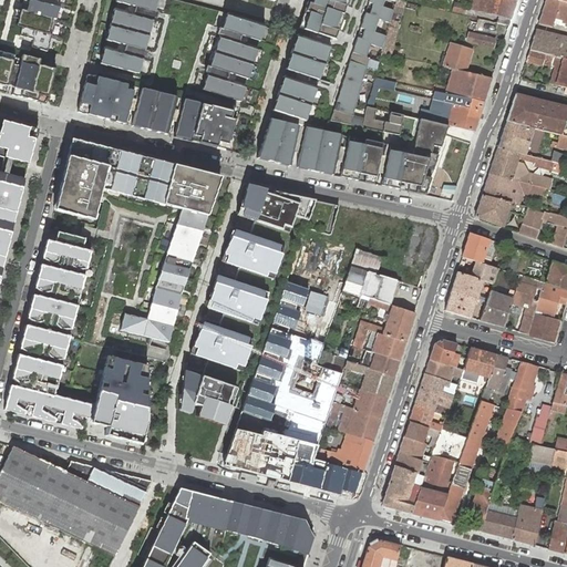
[(0,0),(0,92),(44,103),(55,64),(42,61),(43,55),(29,51),(30,47),(47,51),(59,0),(26,0),(11,55),(0,52),(0,0)]
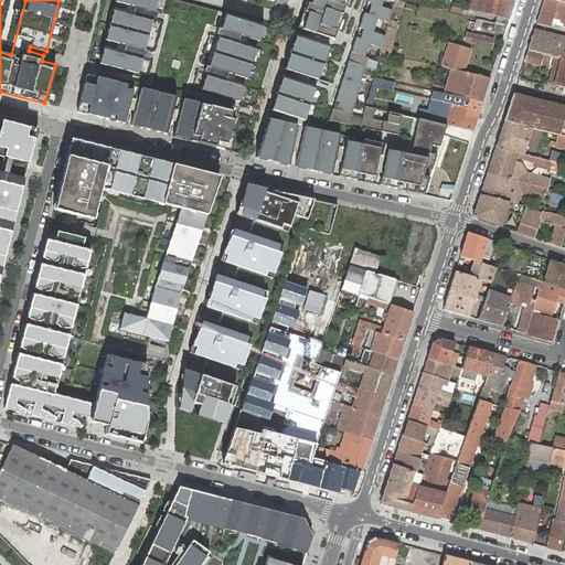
[(76,39),(82,0),(70,0),(68,12),(63,11),(60,36),(76,39)]
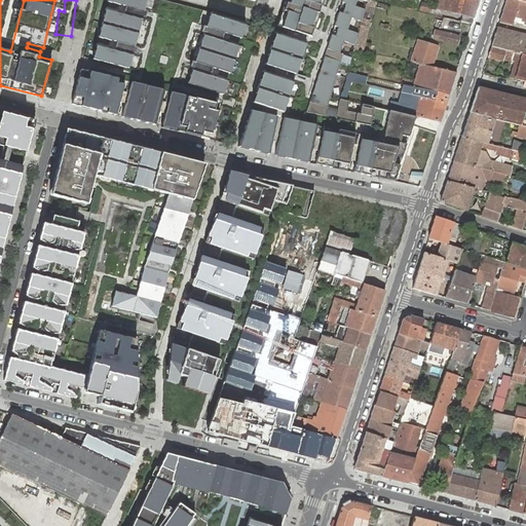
[(144,0),(107,0),(100,31),(92,59),(98,61),(95,73),(80,69),(72,104),(209,139),(246,24),(209,11),(181,97),(123,80),(144,0)]
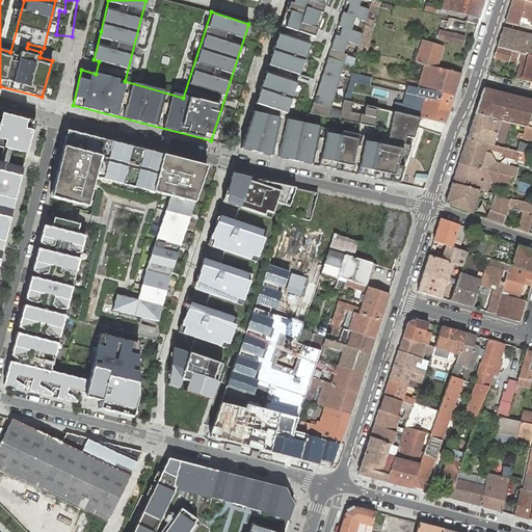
[(288,0),(264,75),(241,149),(268,156),(326,168),(344,100),(351,73),(357,50),(367,19),(370,4),(371,0),(288,0)]
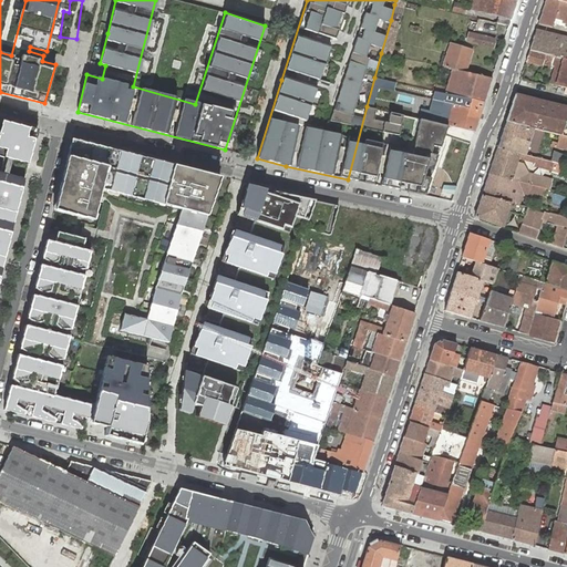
[(402,1),(399,0),(395,0),(394,4),(415,9),(416,6),(405,3),(405,1),(402,1)]
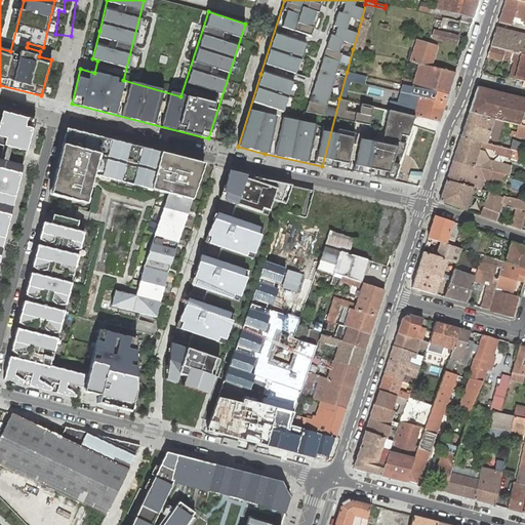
[(477,7),(479,0),(478,0),(447,0),(445,10),(460,14),(459,21),(460,21),(471,24),(473,17),(477,7)]
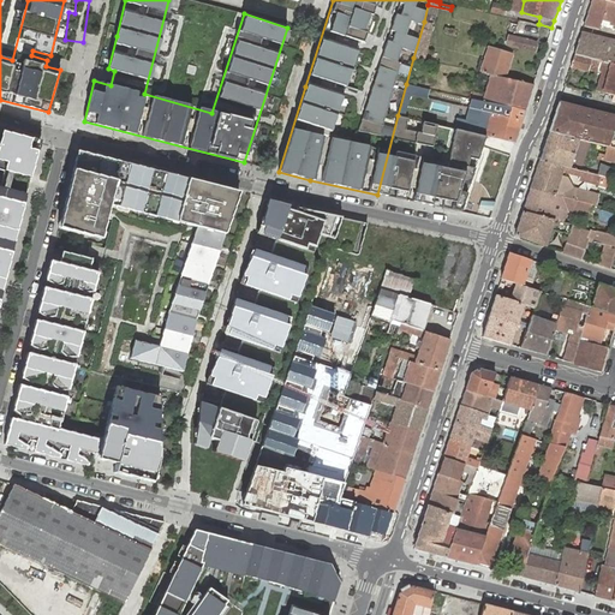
[(591,0),(589,9),(583,25),(598,29),(602,18),(610,21),(609,24),(614,24),(614,1),(607,0),(605,0),(591,0)]
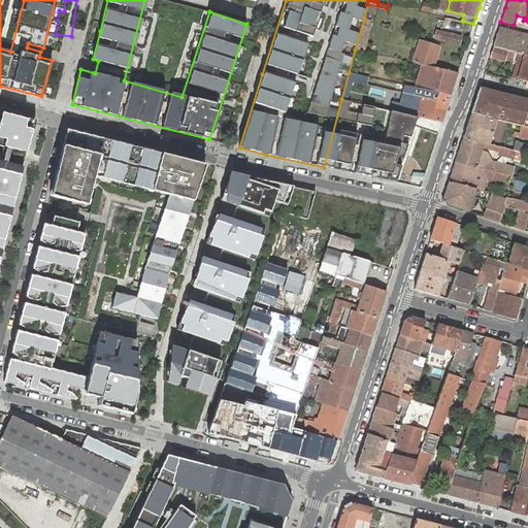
[(421,10),(432,12),(434,5),(423,2),(421,10)]
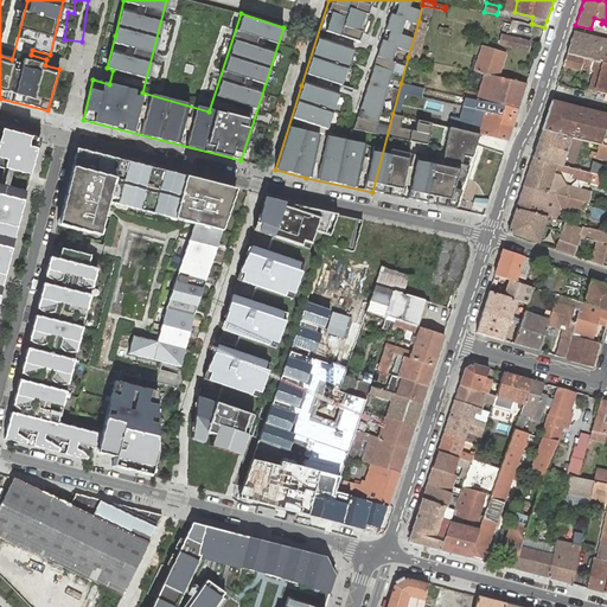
[(529,37),(532,24),(531,24),(528,24),(511,20),(510,24),(508,32),(529,37)]
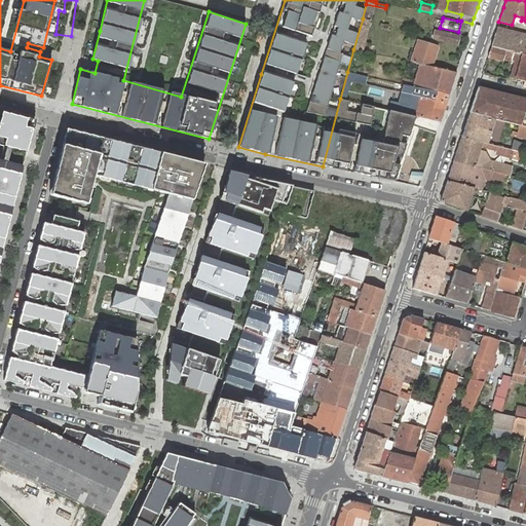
[(371,21),(363,19),(353,49),(360,50),(363,50),(371,21)]
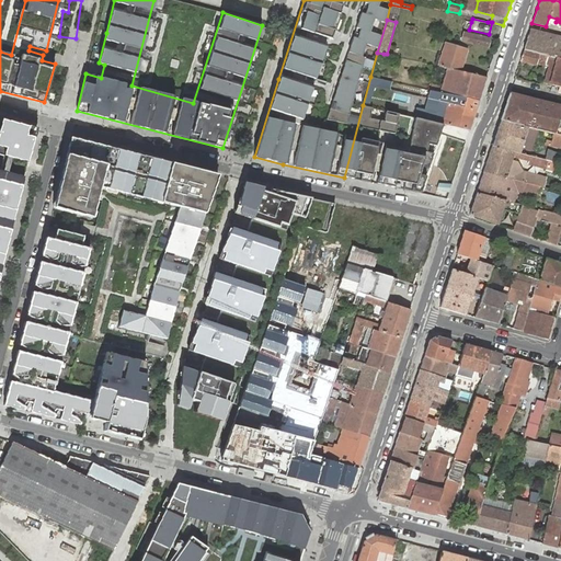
[(560,36),(530,29),(529,33),(560,41),(560,36)]
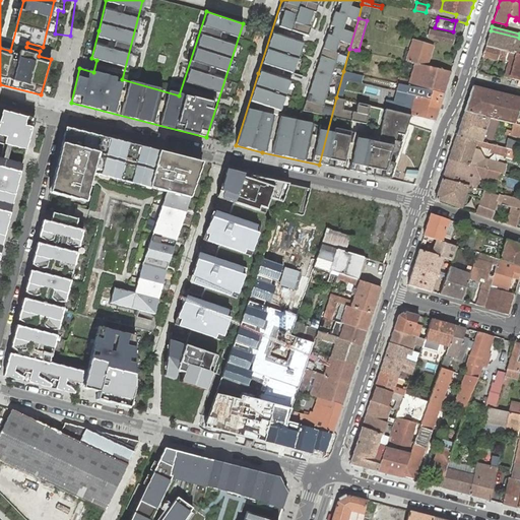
[(454,36),(430,29),(428,38),(452,44),(454,36)]
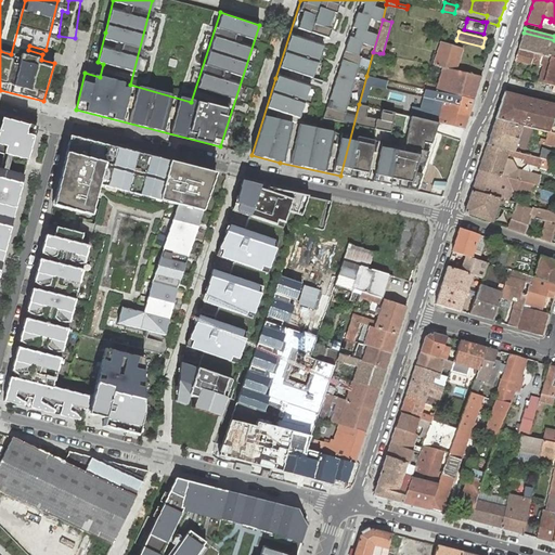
[(554,40),(524,33),(521,38),(518,49),(519,50),(542,55),(552,57),(554,57),(554,40)]
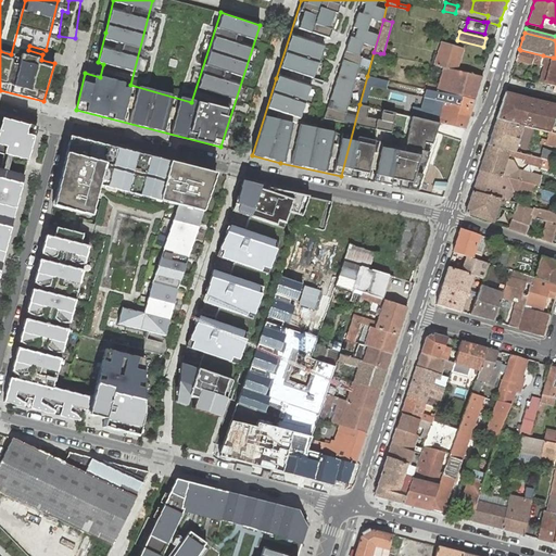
[(453,70),(455,71),(462,49),(442,43),(436,65),(445,68),(453,70)]
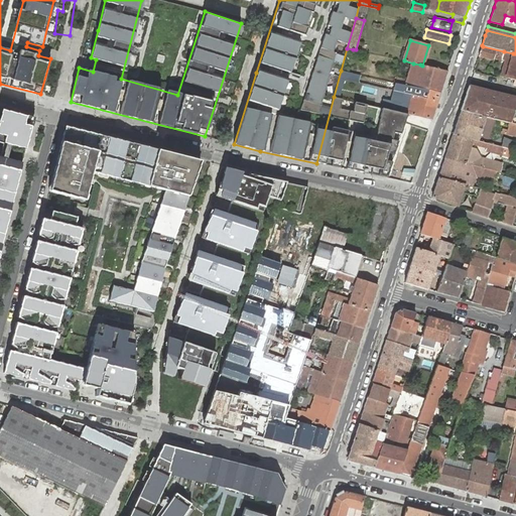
[(515,53),(513,53),(504,51),(483,46),(480,56),(493,59),(493,57),(502,59),(505,60),(502,73),(501,77),(506,78),(515,80),(515,53)]
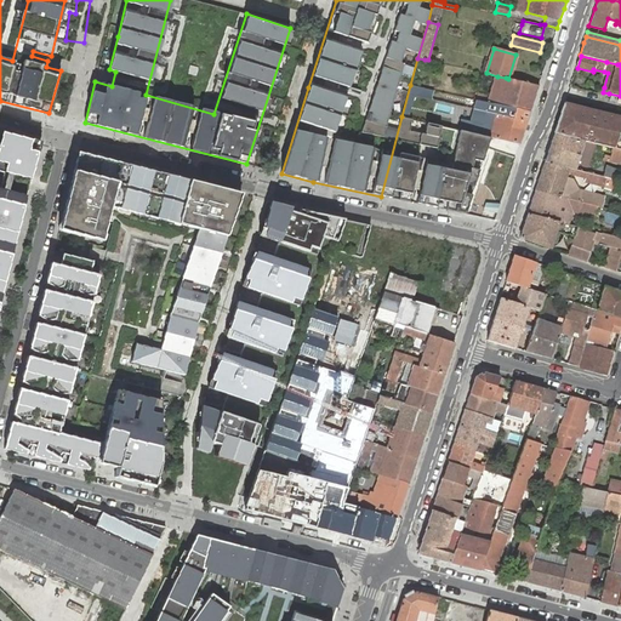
[(490,103),(500,106),(506,78),(497,77),(491,97),(490,103)]
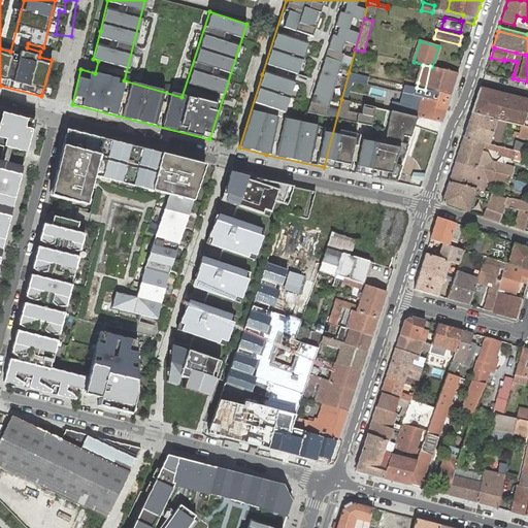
[(455,81),(458,72),(432,67),(430,66),(425,90),(451,95),(455,81)]
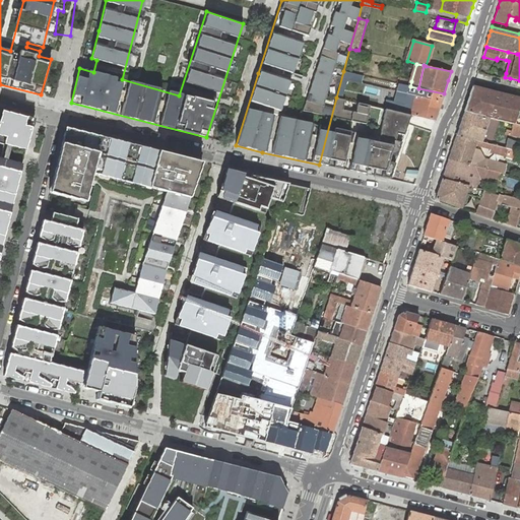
[(410,86),(408,85),(405,99),(395,96),(391,111),(402,114),(410,116),(435,121),(440,106),(444,93),(418,88),(410,86)]
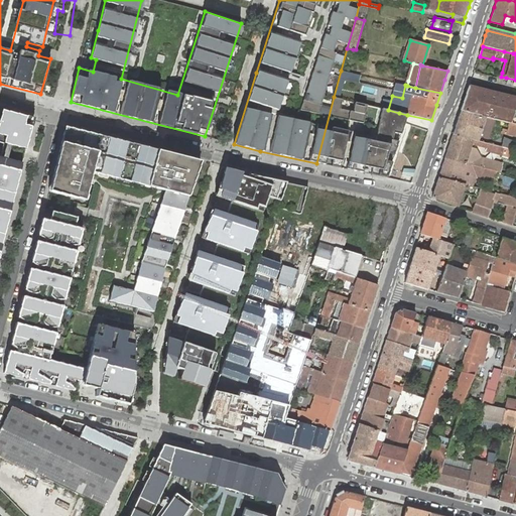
[(465,96),(461,110),(485,116),(509,123),(510,123),(513,113),(514,108),(515,108),(515,104),(515,103),(515,98),(469,86),(465,96)]
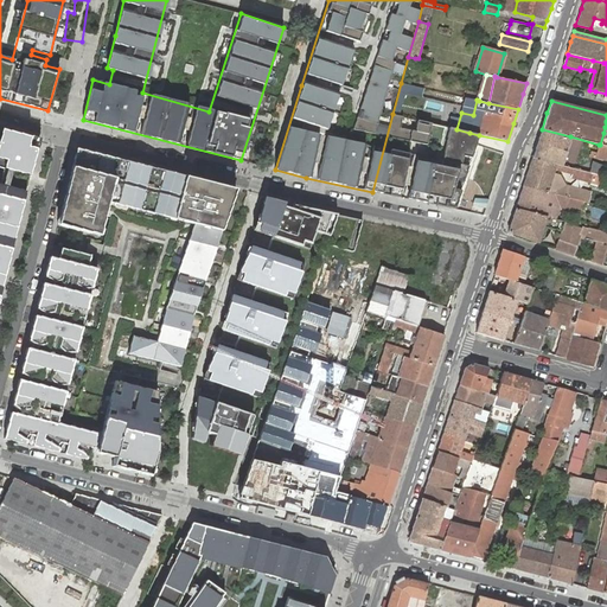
[(433,123),(393,114),(372,192),(454,209),(457,200),(474,149),(479,135),(470,133),(457,129),(433,123)]
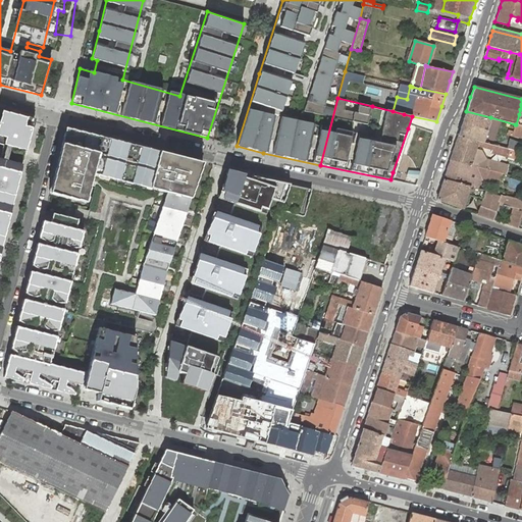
[(462,123),(458,136),(477,141),(482,143),(490,117),(466,111),(462,123)]
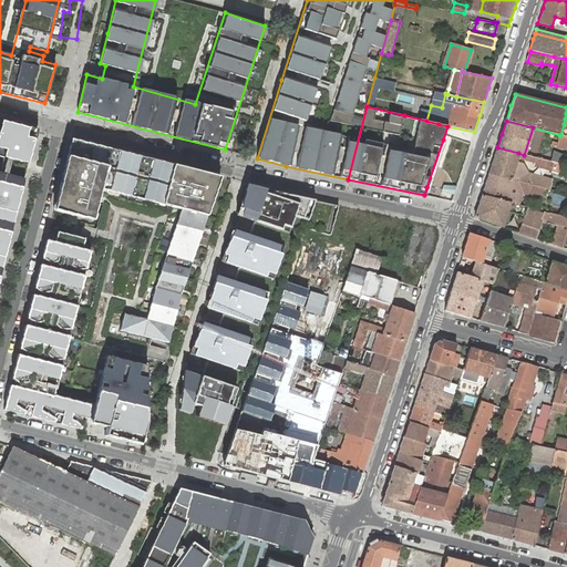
[(37,131),(1,122),(0,127),(0,156),(3,157),(6,151),(30,156),(37,131)]
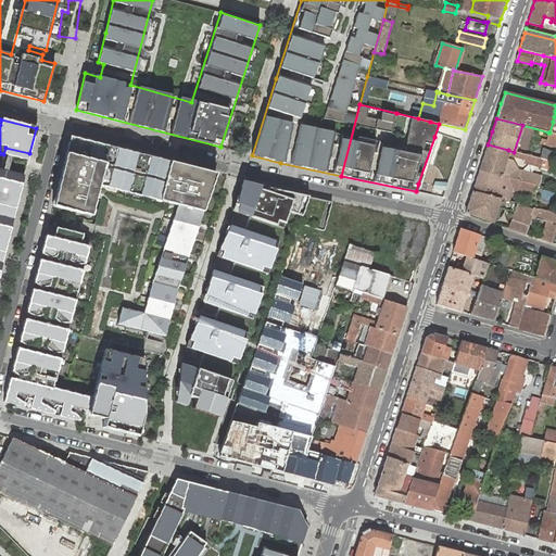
[(550,133),(548,133),(546,140),(544,144),(555,148),(555,144),(555,134),(554,134),(550,133)]
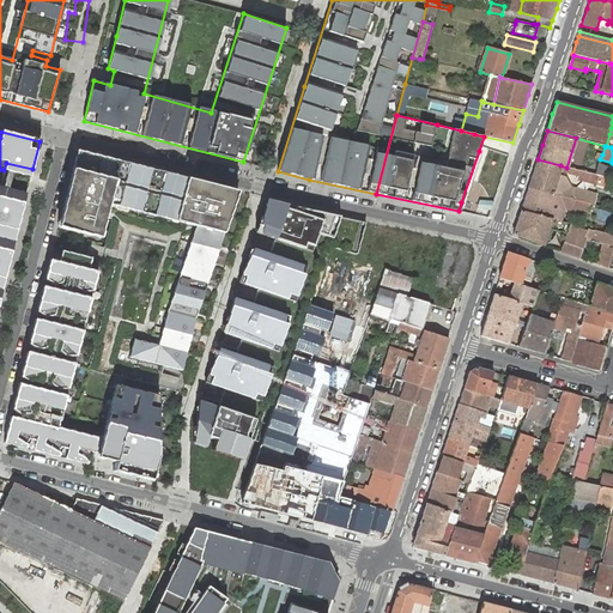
[(77,151),(58,228),(99,238),(110,202),(196,225),(168,309),(158,343),(134,338),(129,357),(162,365),(157,386),(177,390),(195,317),(237,193),(77,151)]
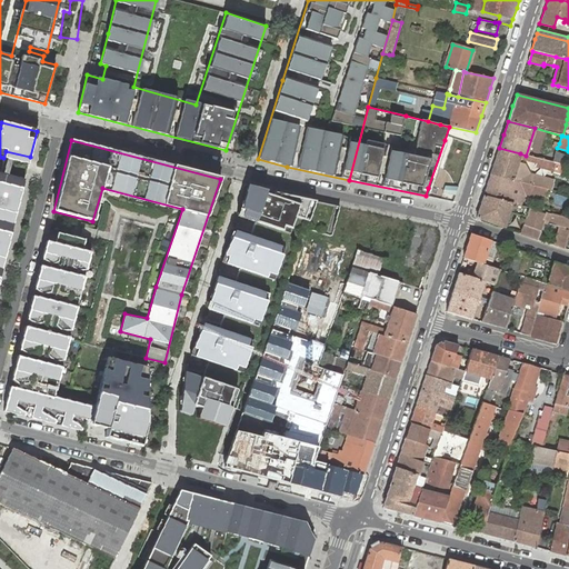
[(521,182),(549,190),(551,180),(527,173),(521,165),(517,163),(518,158),(536,162),(535,166),(552,170),(555,162),(552,162),(526,156),(520,153),(499,148),(495,160),(490,175),(511,180),(521,182)]
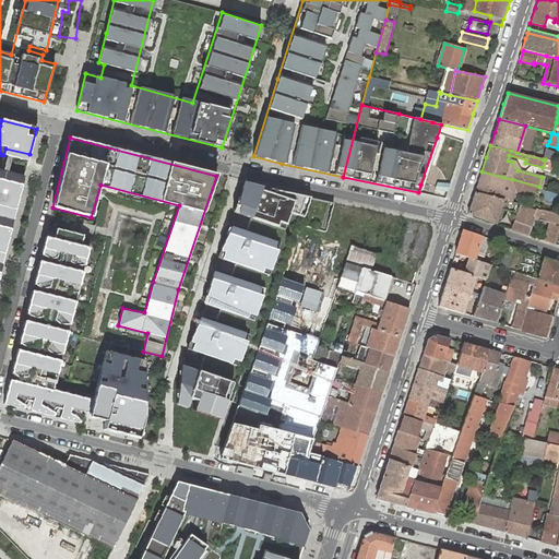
[(3,155),(0,154),(0,169),(24,176),(30,154),(6,149),(3,155)]
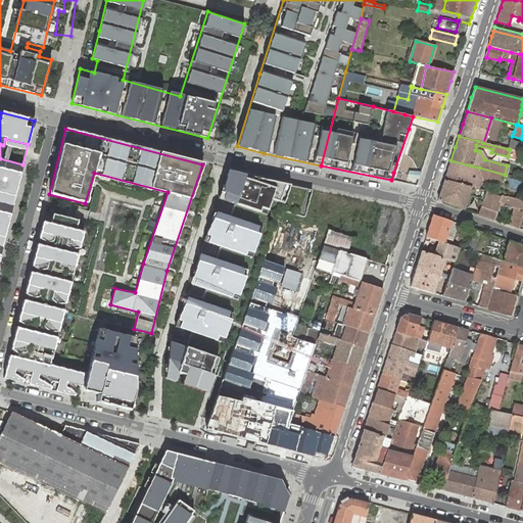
[(510,149),(518,151),(521,143),(511,140),(508,149),(510,149)]
